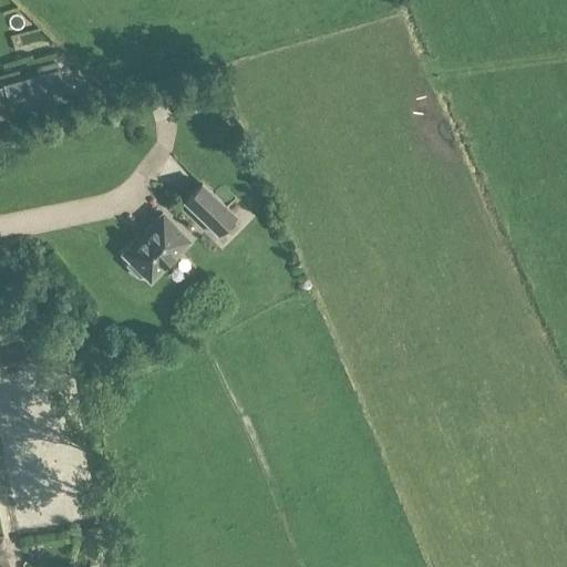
[(37,68),(39,74),(4,83),(12,111),(66,96),(57,62),(37,68)]
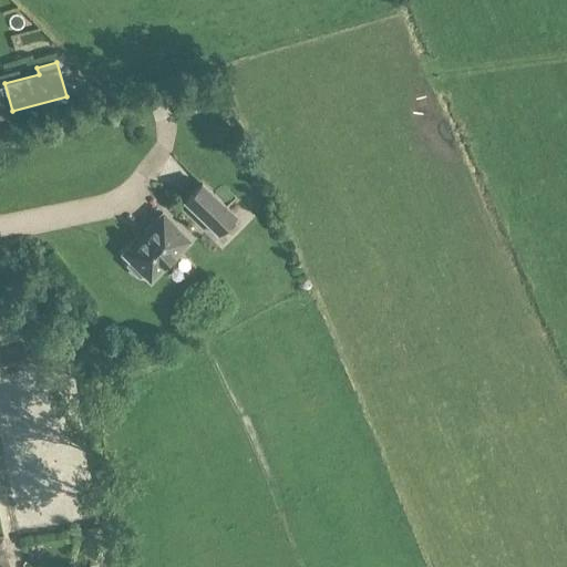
[(217,235),(235,217),(202,185),(184,203),(217,235)]
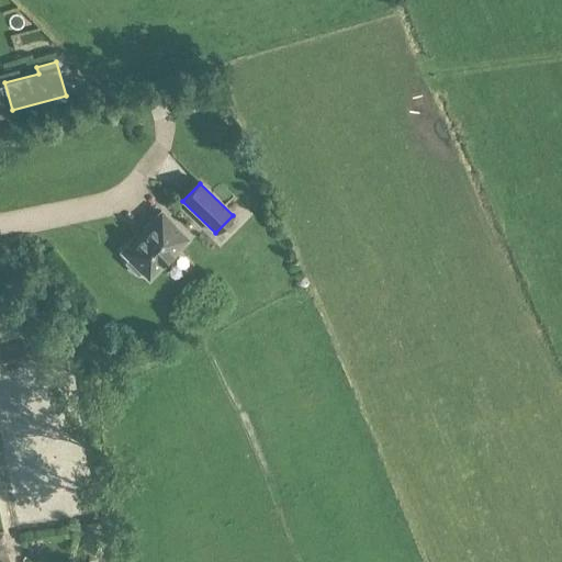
[(148,280),(188,239),(160,212),(120,253),(128,260),(125,263),(137,276),(141,272),(148,280)]
